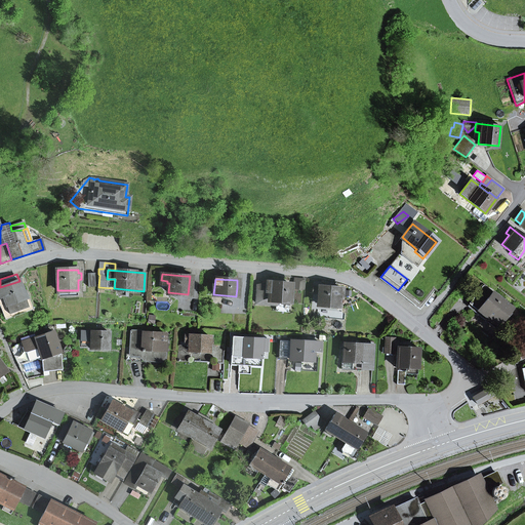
[(294,279),(293,287),(304,288),(305,280),(294,279)]
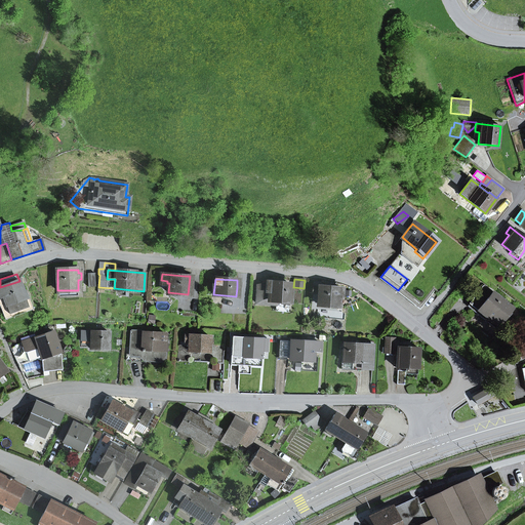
[(0,306),(5,320),(34,310),(23,280),(19,281),(29,308),(10,315),(3,296),(0,296),(0,306)]
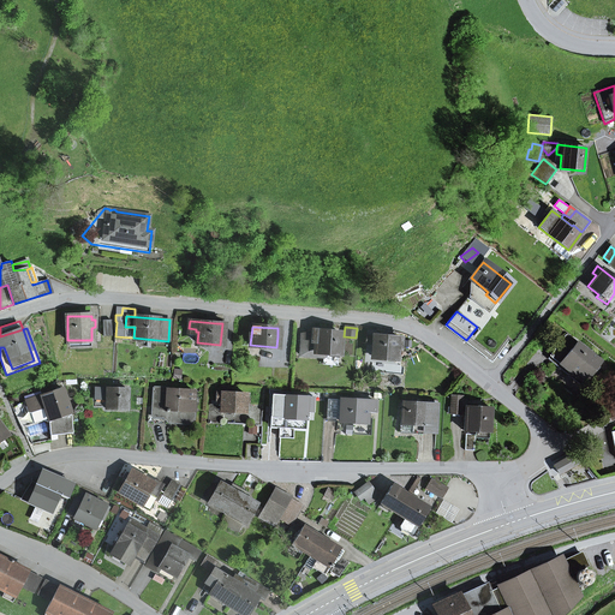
[(12,369),(34,360),(23,329),(0,336),(0,347),(4,347),(12,369)]
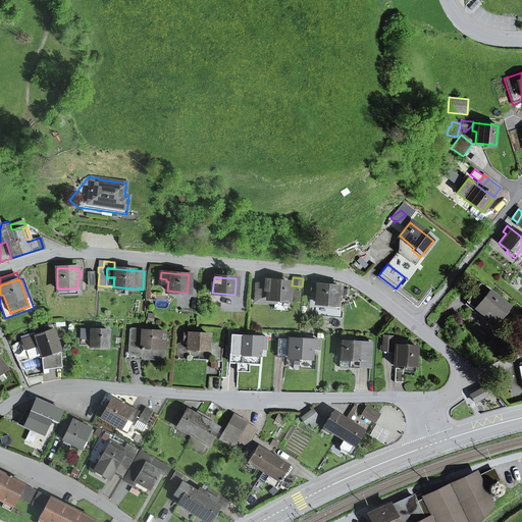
[(274,303),(277,300),(288,301),(289,283),(265,281),(264,286),(263,286),(256,286),(254,301),(274,303)]
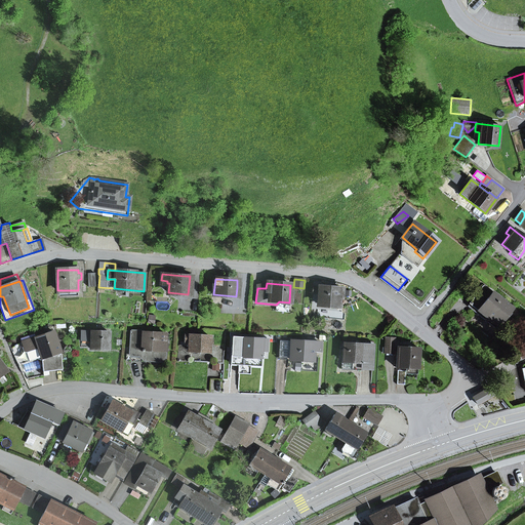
[(496,329),(513,309),(492,292),(491,293),(483,286),(468,306),(496,329)]
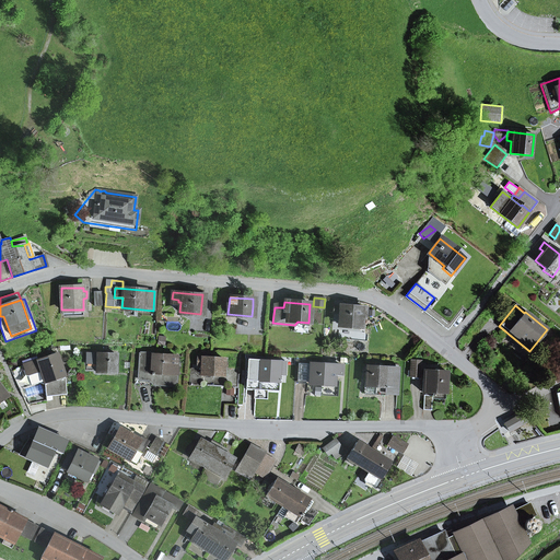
[(340,314),(339,325),(360,327),(361,316),(364,316),(365,308),(341,306),(340,314)]
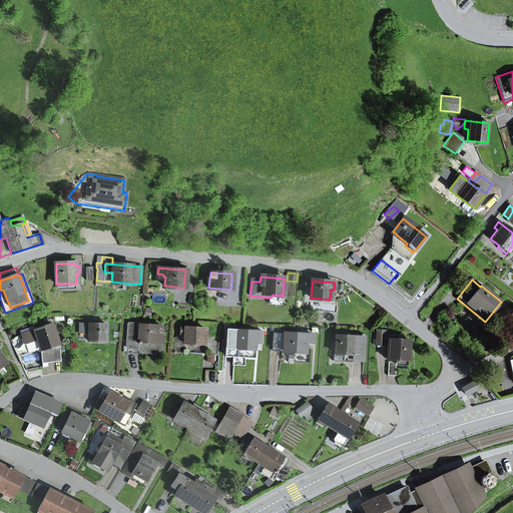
[(269,305),(282,306),(283,296),(273,295),(270,298),(269,305)]
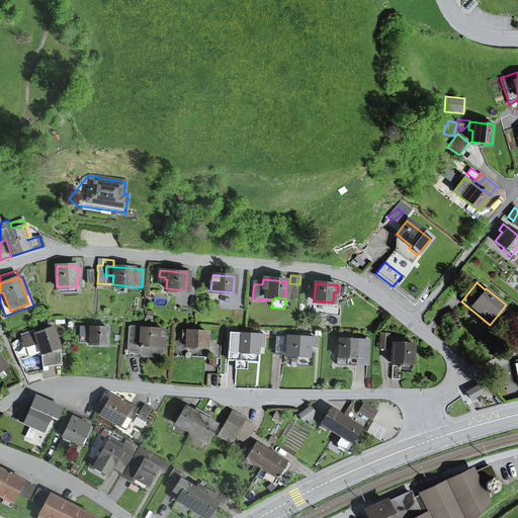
[(84,337),(84,344),(106,344),(107,328),(104,328),(98,328),(75,327),(74,334),(84,334),(84,337)]
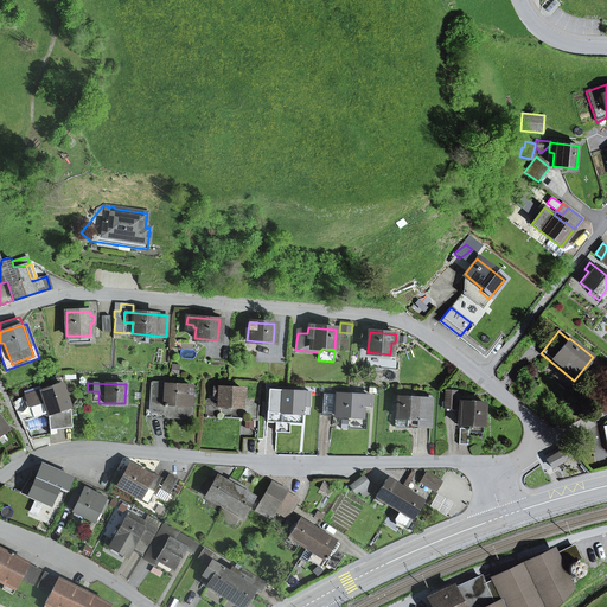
[(53,429),(71,428),(70,410),(62,384),(26,396),(33,419),(43,415),(49,417),(50,434),(53,434),(53,429)]
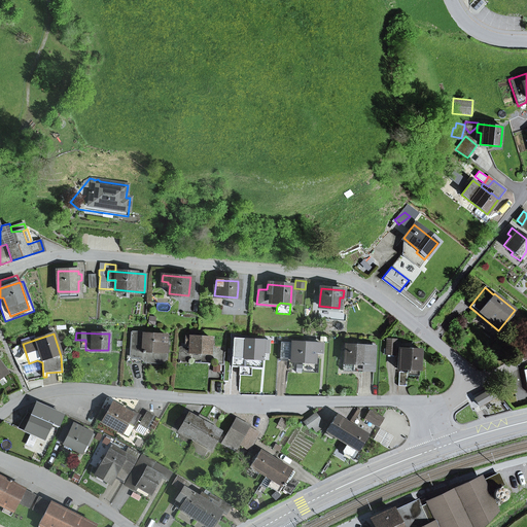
[(144,361),(161,362),(164,360),(166,336),(132,334),(131,353),(127,353),(127,360),(139,361),(142,359),(144,361)]
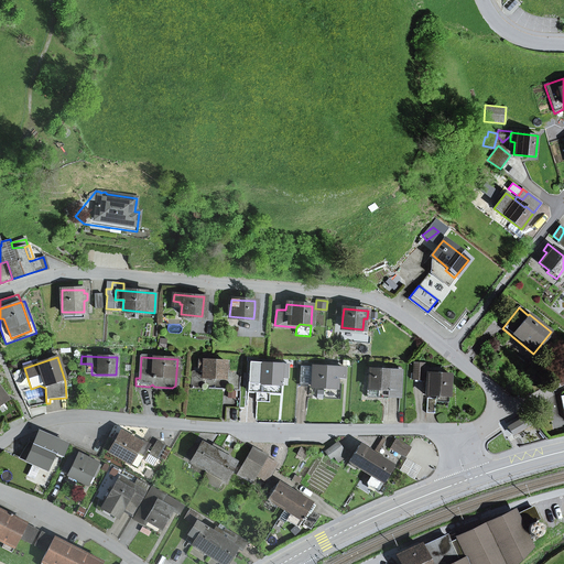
[(224,379),(225,369),(228,369),(228,366),(225,366),(225,361),(198,360),(198,366),(204,367),(203,377),(224,379)]
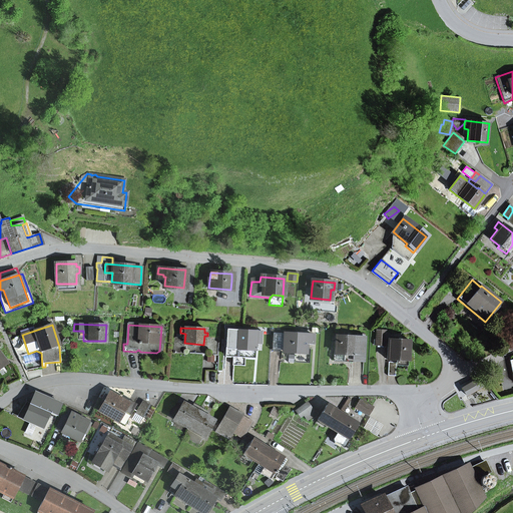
[(254,350),(255,341),(258,341),(259,337),(255,336),(255,332),(236,331),(235,349),(254,350)]
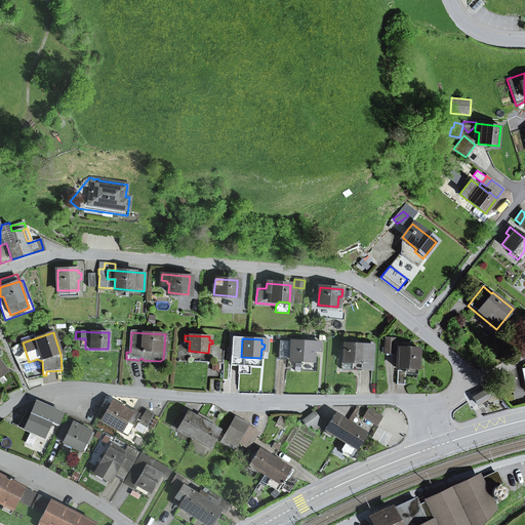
[(386,338),(386,354),(393,354),(394,338),(386,338)]
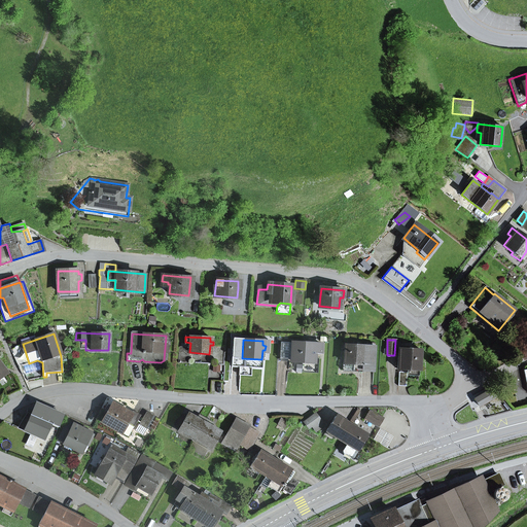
[(281,342),(280,359),(291,360),(291,361),(304,362),(304,359),(314,359),(315,352),(320,353),(321,344),(281,342)]
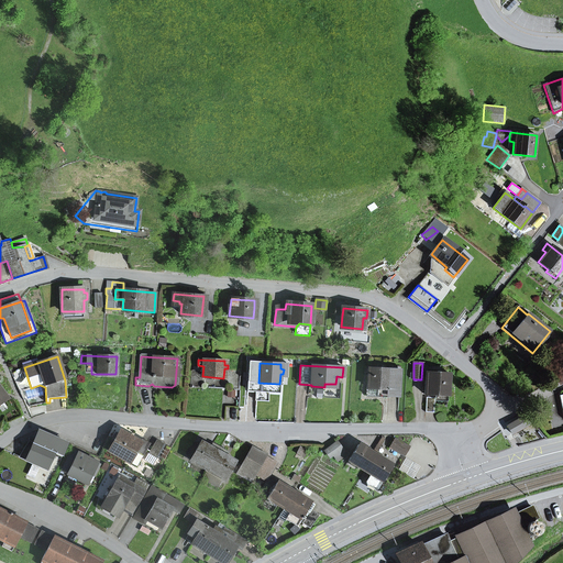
[(388,397),(388,396),(399,396),(400,372),(377,370),(368,370),(366,396),(388,397)]
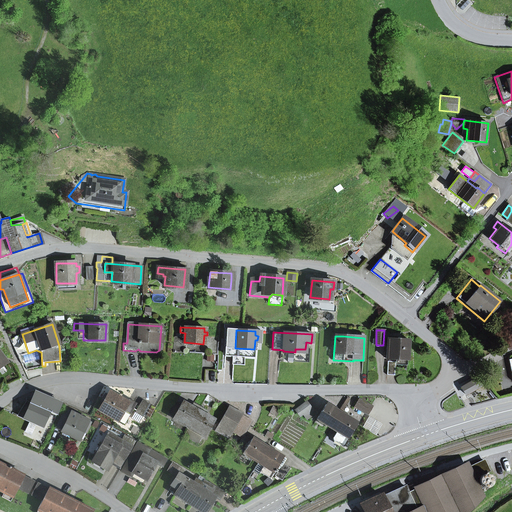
[(388,339),(386,359),(396,359),(406,360),(407,360),(408,340),(388,339)]
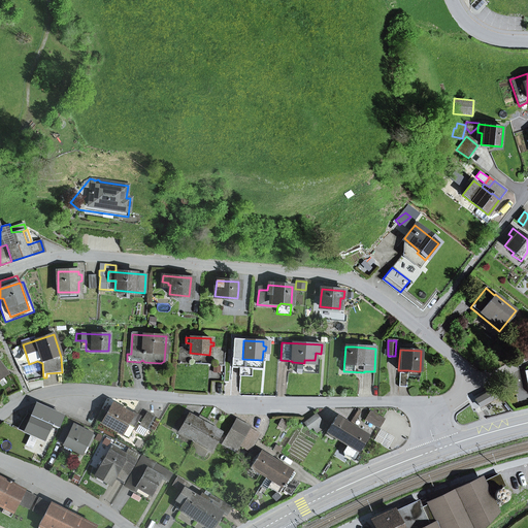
[(400,372),(399,387),(406,387),(407,373),(400,372)]
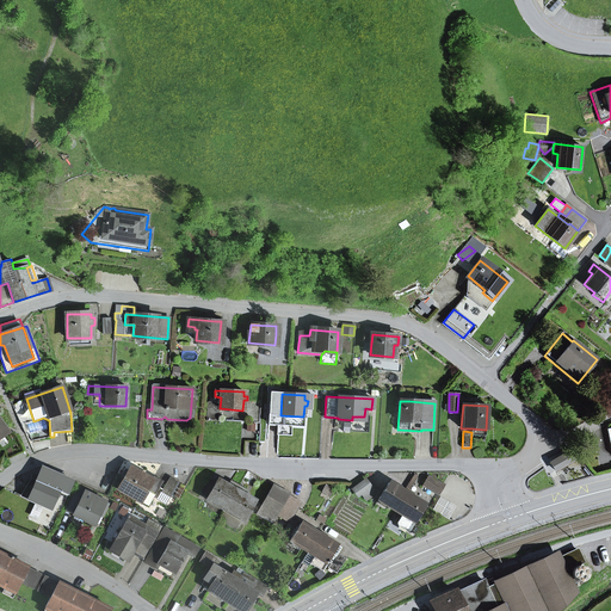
[(555,470),(576,460),(572,451),(550,462),(555,470)]
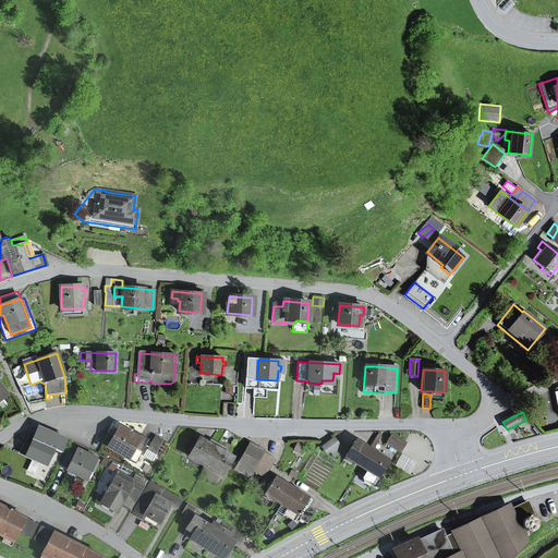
[(129,458),(134,448),(142,451),(148,440),(141,436),(138,439),(119,428),(109,447),(129,458)]
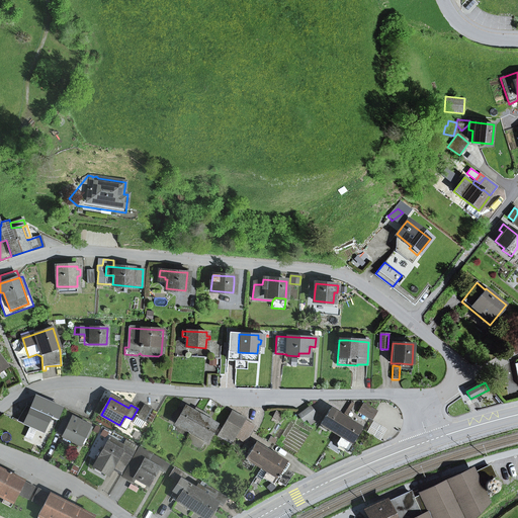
[(26,408),(18,421),(44,431),(51,415),(54,417),(57,411),(45,405),(41,411),(31,407),(30,410),(26,408)]
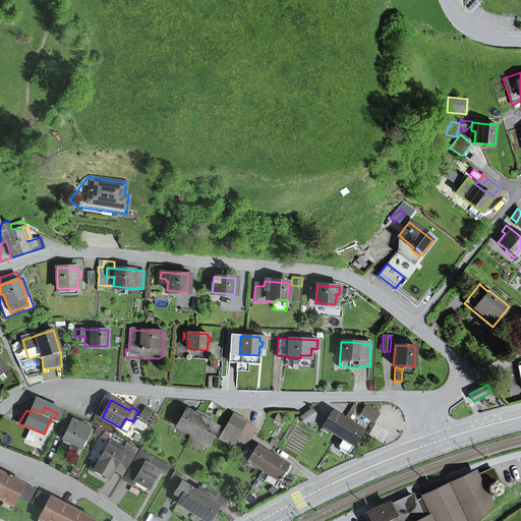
[(146,407),(137,419),(143,423),(152,411),(146,407)]
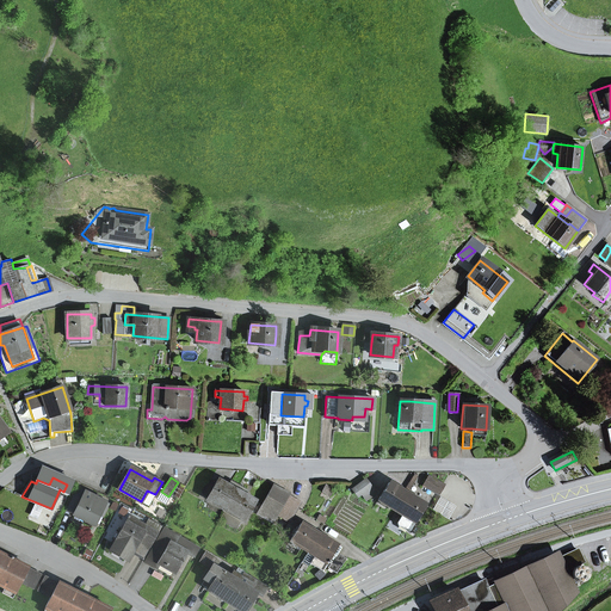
[(429,477),(424,486),(439,494),(444,486),(429,477)]
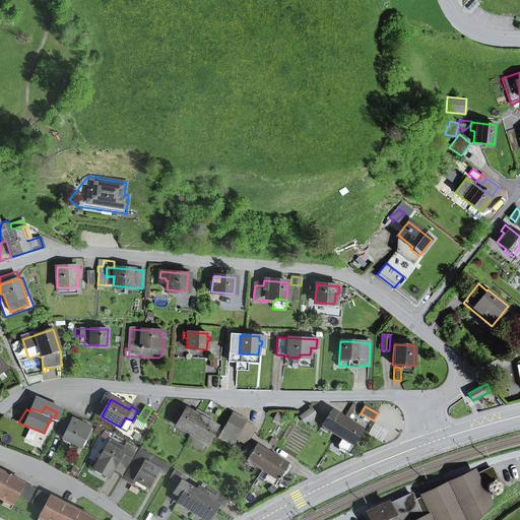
[(177,424),(176,425),(192,434),(203,414),(198,411),(196,414),(185,408),(180,417),(177,415),(173,421),(177,424)]
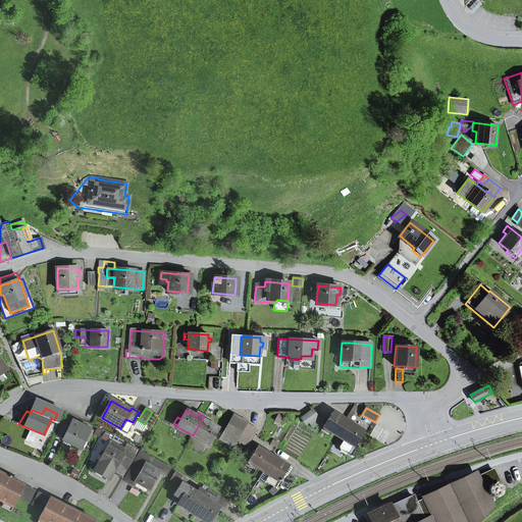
[(302,419),(306,424),(309,422),(316,416),(312,411),(302,419)]
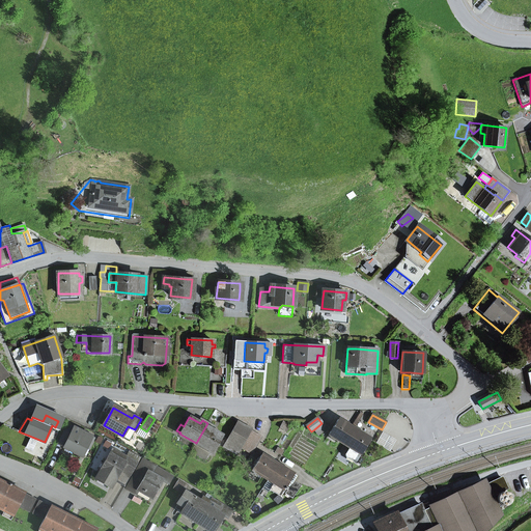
[(338,419),(329,435),(344,444),(354,429),(338,419)]
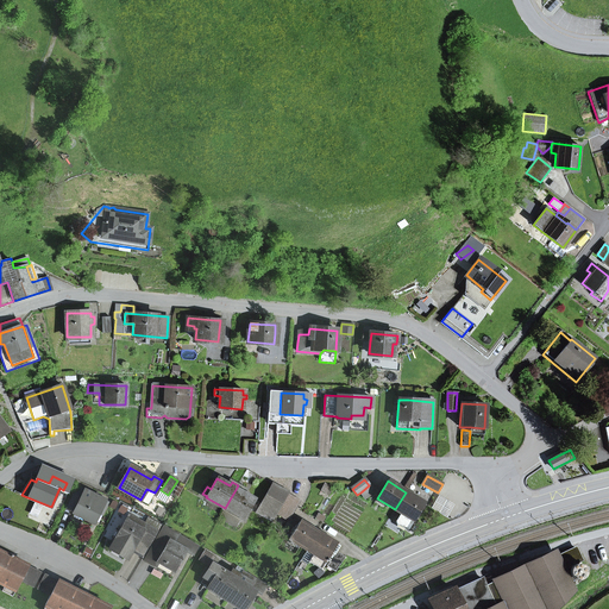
[(242,493),(244,489),(238,485),(225,508),(244,519),(255,500),(242,493)]
